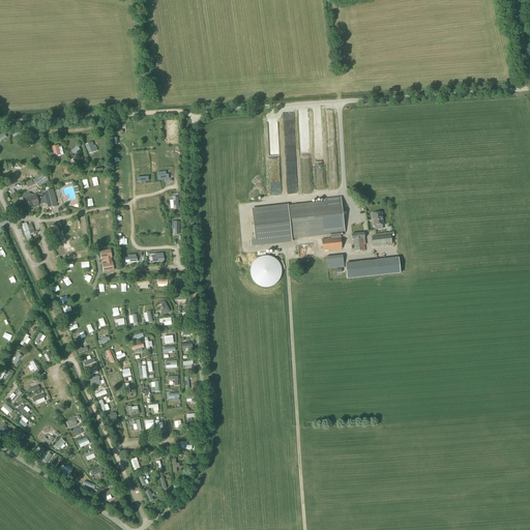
[(96,146),(93,147),(92,143),(86,145),(89,153),(95,151),(97,150),(96,146)]
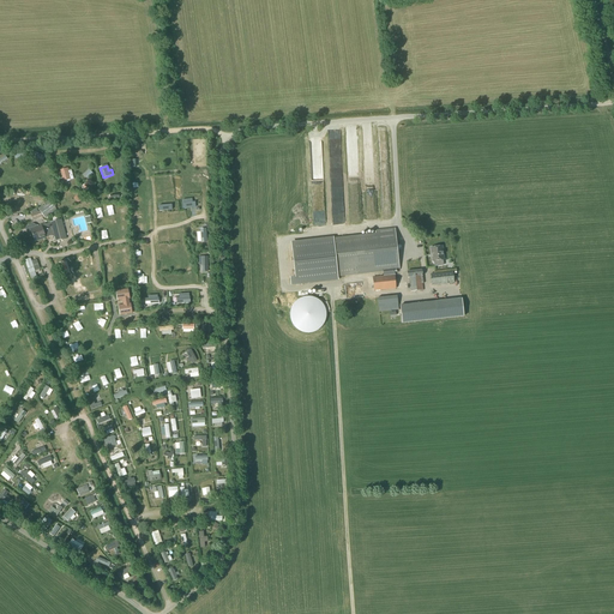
[(64,181),(66,180),(66,182),(70,181),(70,180),(73,179),(71,170),(68,172),(67,169),(61,172),(64,181)]
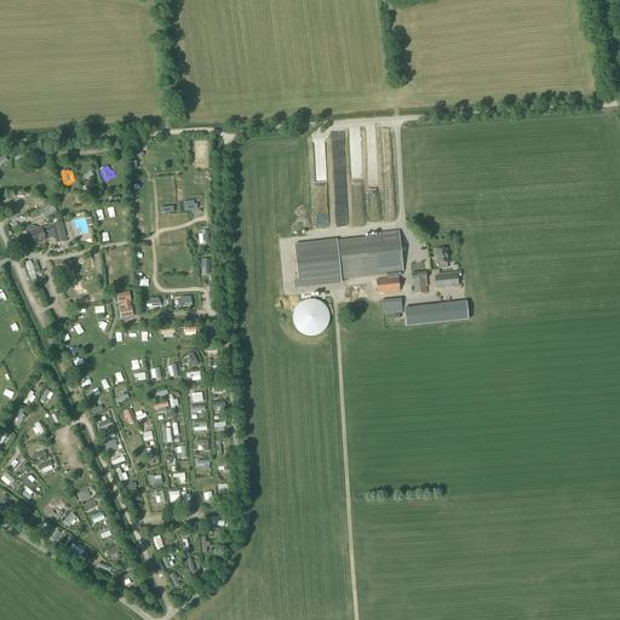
[(89,182),(95,176),(90,171),(84,177),(89,182)]
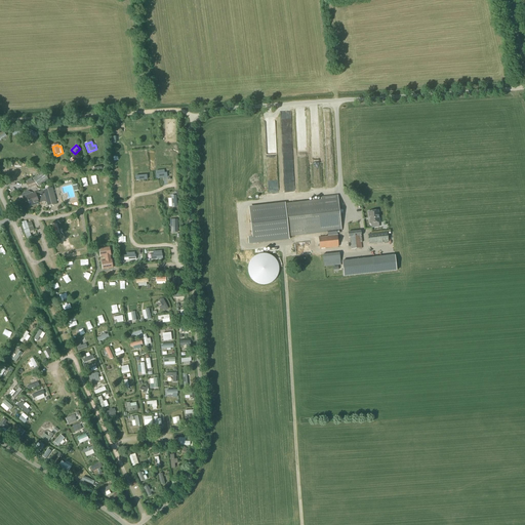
[(67,174),(72,169),(68,165),(63,170),(67,174)]
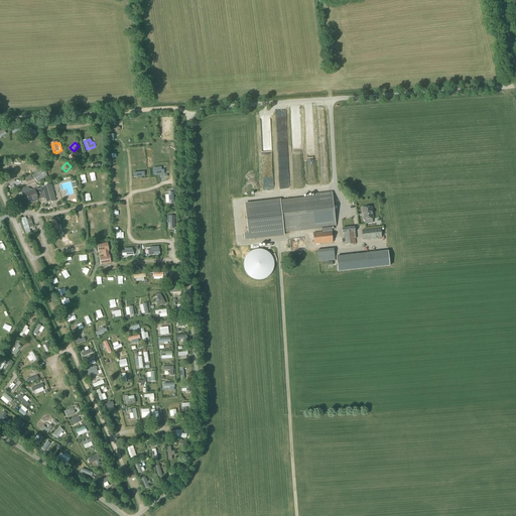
[(28,185),(37,182),(38,183),(47,176),(45,171),(42,168),(32,175),(33,177),(26,179),(28,185)]
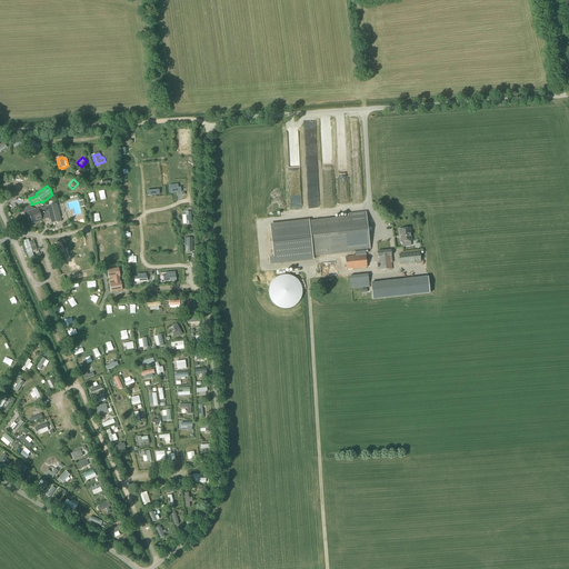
[(111,196),(115,200),(120,197),(117,191),(111,196)]
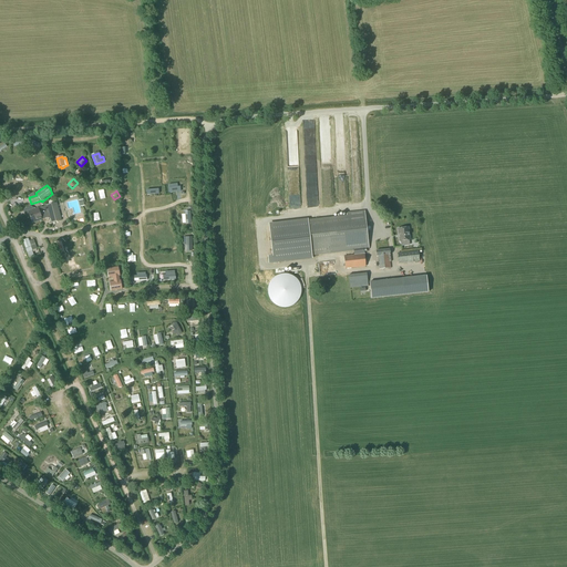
[(47,206),(42,208),(42,207),(33,210),(33,208),(31,207),(24,209),(23,212),(26,216),(28,216),(29,216),(32,224),(45,218),(45,217),(49,216),(51,223),(61,220),(57,203),(47,206)]
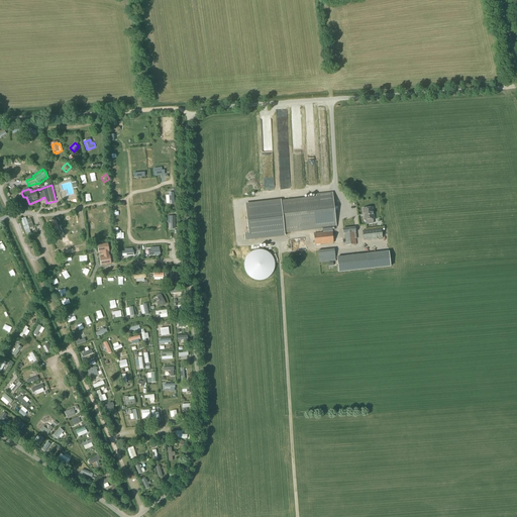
[(322,228),(323,233),(314,234),(315,245),(333,243),(332,227),(336,227),(332,193),(316,195),(316,198),(282,202),(281,199),(245,203),(248,231),(244,232),(245,239),(285,235),(285,232),(322,228)]
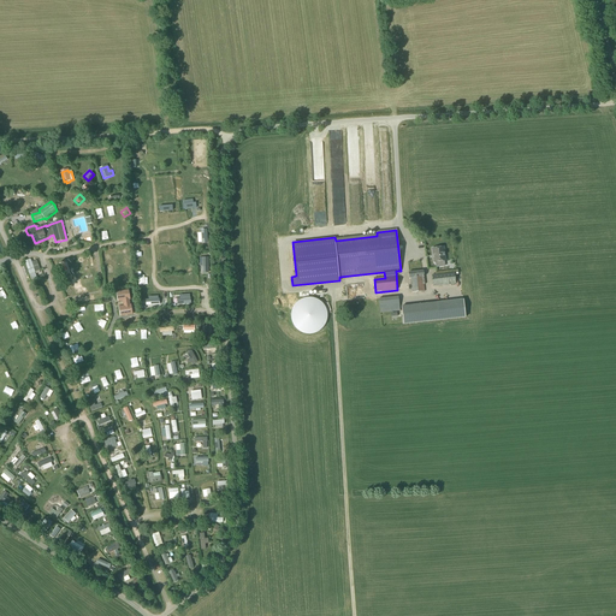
[(434,262),(445,261),(444,247),(432,249),(434,262)]
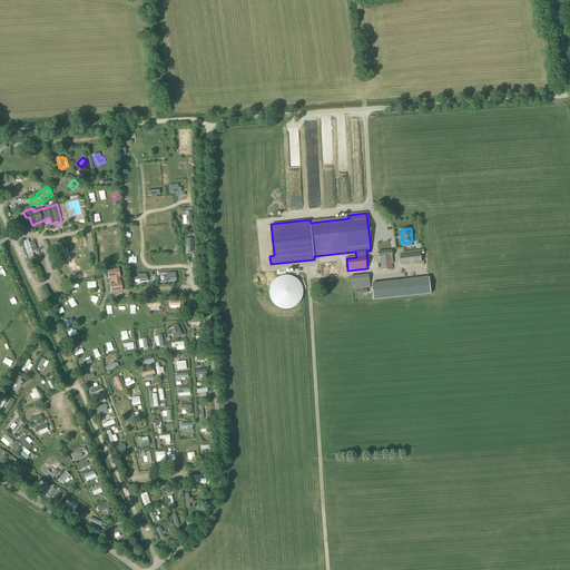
[(36,246),(35,242),(29,243),(29,242),(23,244),(29,259),(30,259),(35,258),(32,252),(37,251),(36,246)]
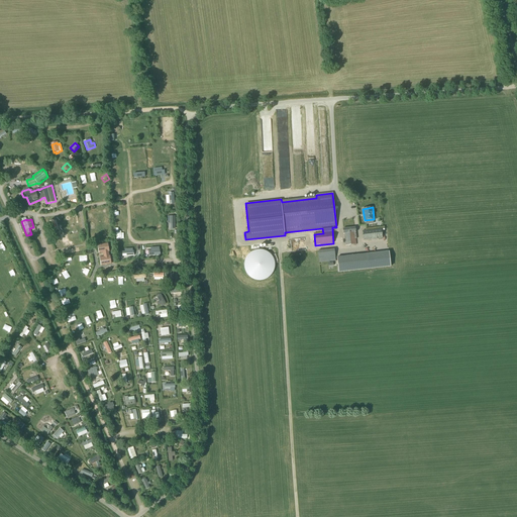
[(355,239),(356,239),(355,227),(343,228),(343,233),(344,233),(345,245),(356,244),(355,239)]
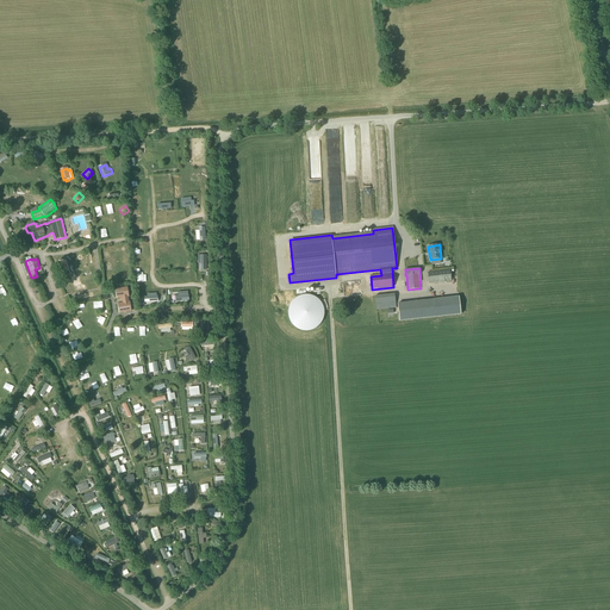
[(429,284),(452,281),(450,271),(428,273),(429,284)]
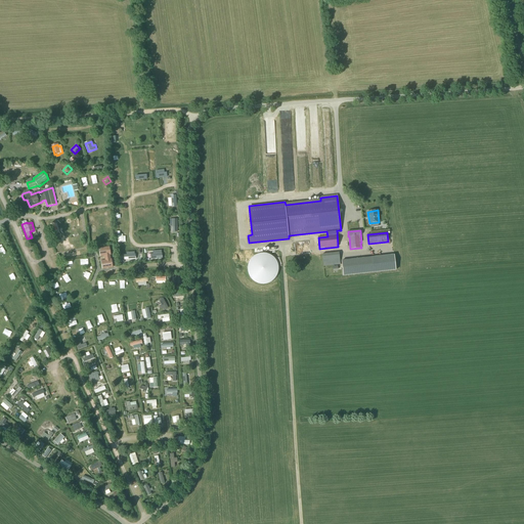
[(110,255),(111,255),(110,248),(99,249),(100,256),(105,256),(105,261),(101,261),(102,269),(113,267),(112,260),(111,260),(110,255)]
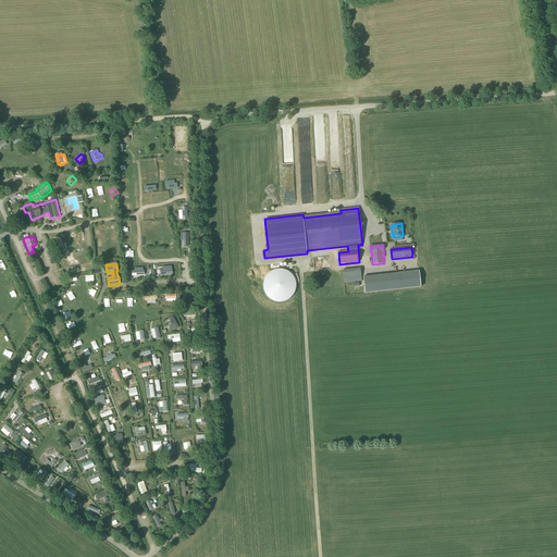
[(344,283),(361,282),(360,268),(343,270),(344,283)]
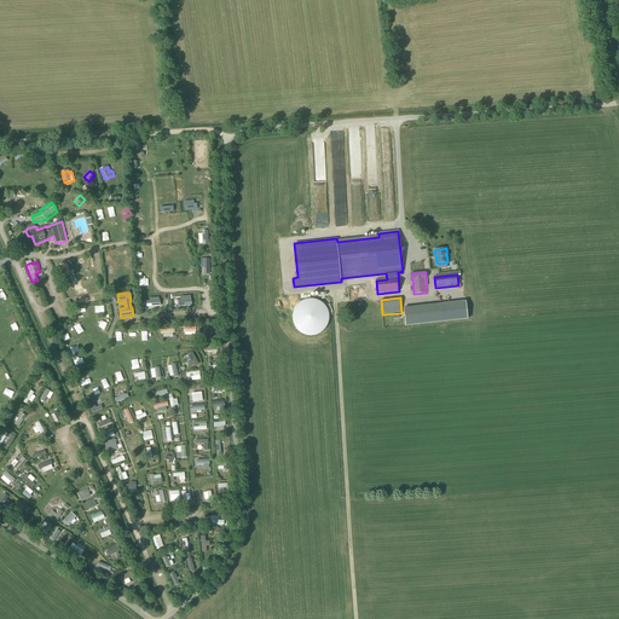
[(441,318),(439,299),(403,302),(405,322),(441,318)]
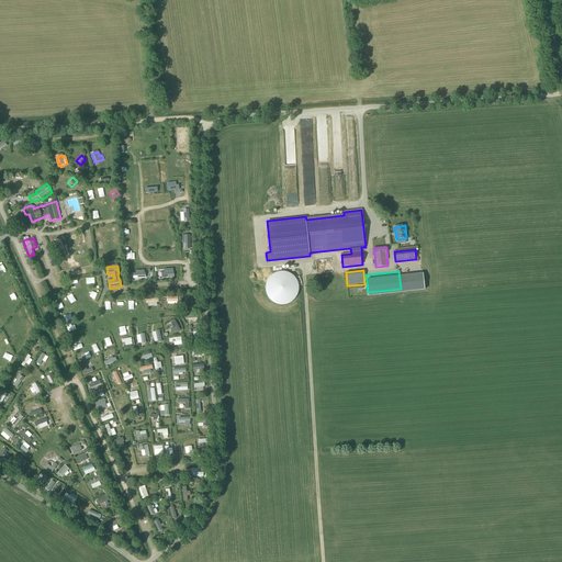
[(176,318),(170,321),(176,333),(181,329),(176,318)]
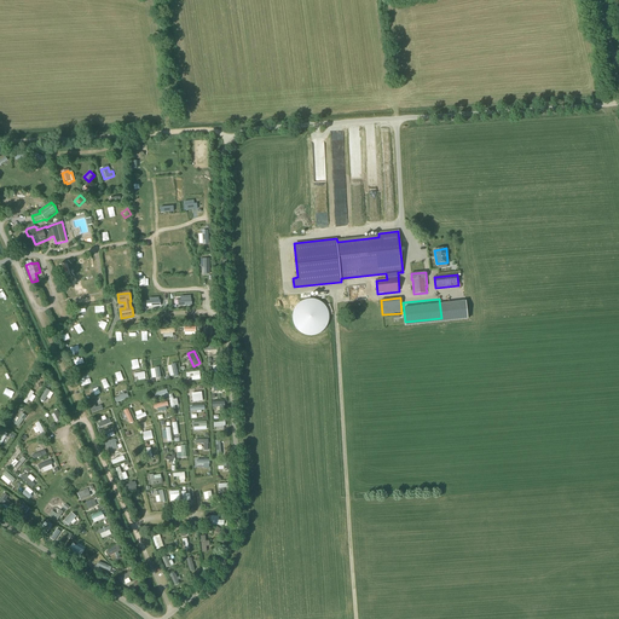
[(46,388),(40,399),(44,401),(51,391),(46,388)]
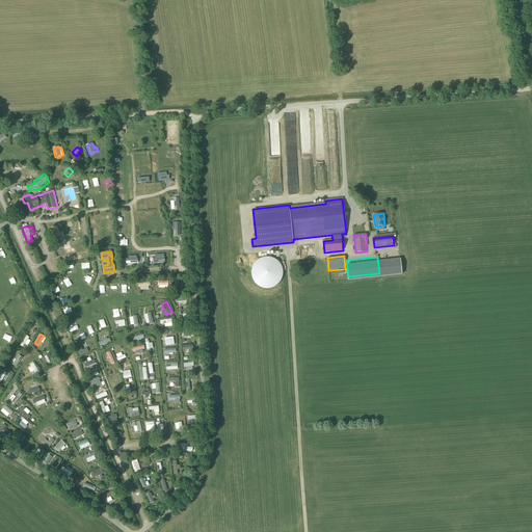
[(26,335),(20,344),(24,346),(30,337),(26,335)]
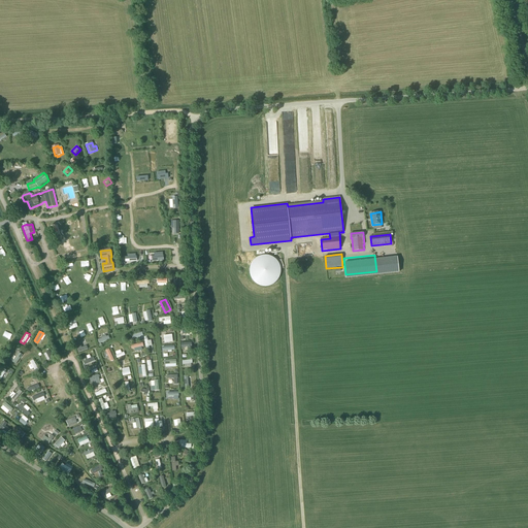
[(133,342),(144,338),(142,332),(131,335),(133,342)]
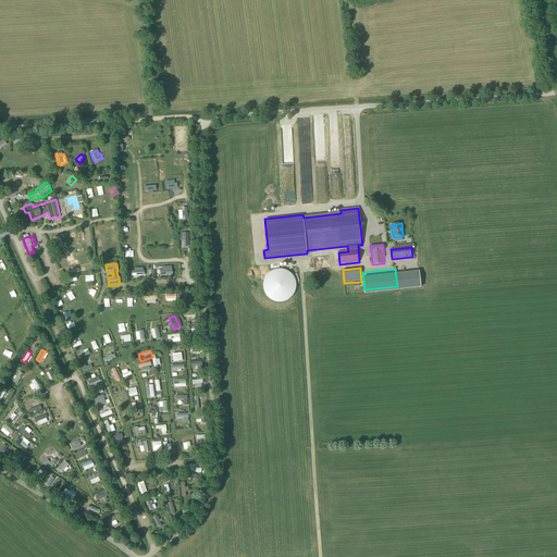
[(182,351),(173,353),(174,361),(183,360),(182,351)]
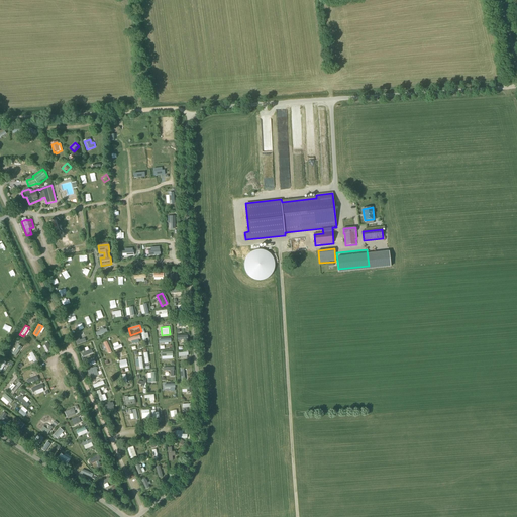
[(95,331),(97,336),(108,332),(106,328),(95,331)]
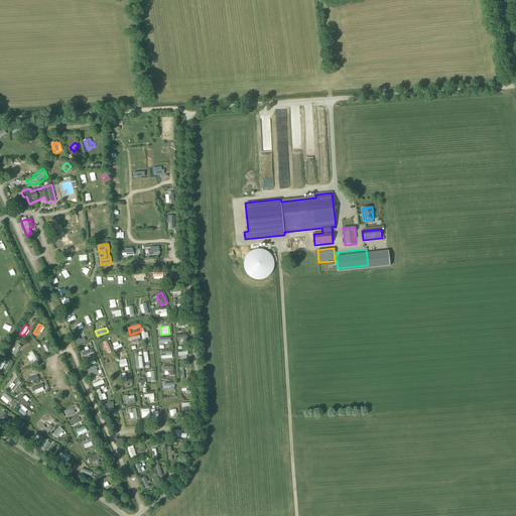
[(73,337),(77,346),(86,342),(85,339),(80,340),(78,335),(73,337)]
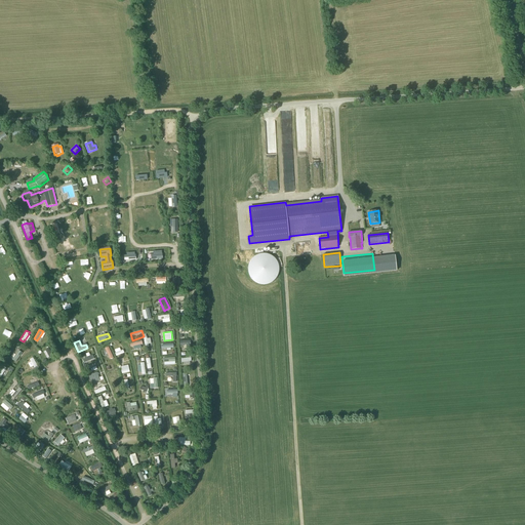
[(191,350),(190,341),(179,341),(179,347),(186,346),(186,350),(191,350)]
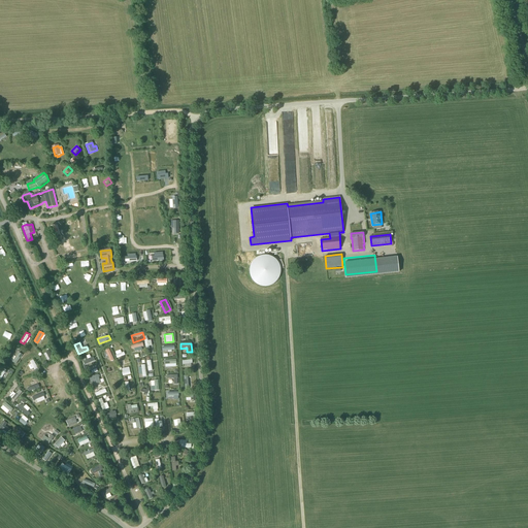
[(110,348),(105,350),(110,362),(116,360),(110,348)]
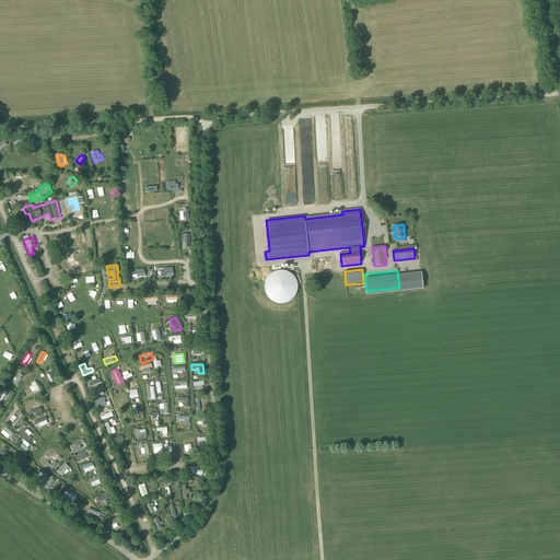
[(49,373),(54,382),(58,380),(53,371),(49,373)]
